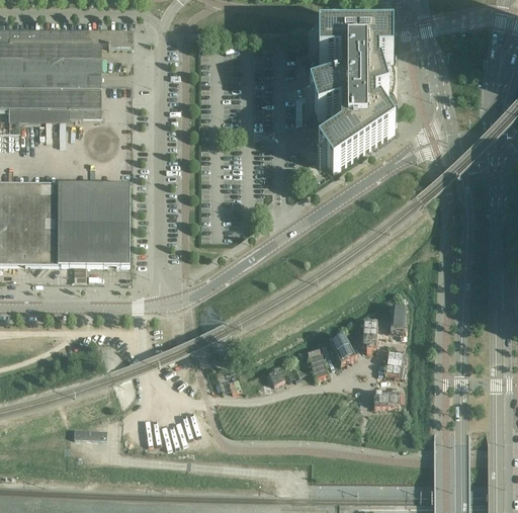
[(101,117),(101,72),(102,44),(109,44),(109,47),(132,47),(132,31),(0,30),(0,107),(9,108),(9,121),(71,121),(71,117),(101,117)]
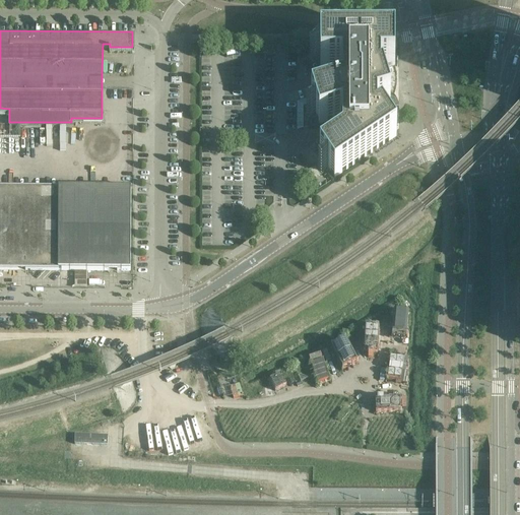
[(385,105),(388,104),(389,104),(389,105),(390,106),(391,106),(392,106),(393,106),(394,106),(394,105),(395,105),(395,104),(395,103),(395,102),(398,101),(397,98),(397,97),(396,95),(395,94),(394,92),(393,91),(391,89),(389,87),(387,86),(383,71),(382,71),(380,72),(380,61),(395,61),(395,35),(394,35),(320,35),(320,61),(342,61),(342,83),(312,92),(311,93),(319,119),(342,112),(342,135),(320,150),(334,173),(335,173),(396,131),(384,112),(384,111),(385,110),(385,109),(385,107),(385,106),(385,105)]
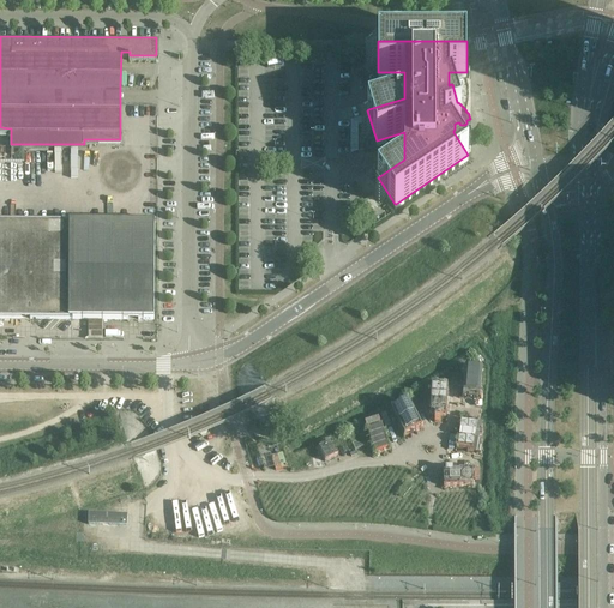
[(0,312),(154,314),(155,217),(0,216),(0,312)]
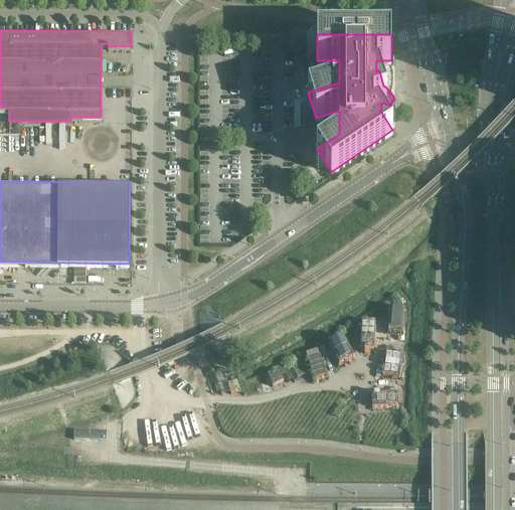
[(404,306),(390,305),(388,329),(402,330),(404,306)]
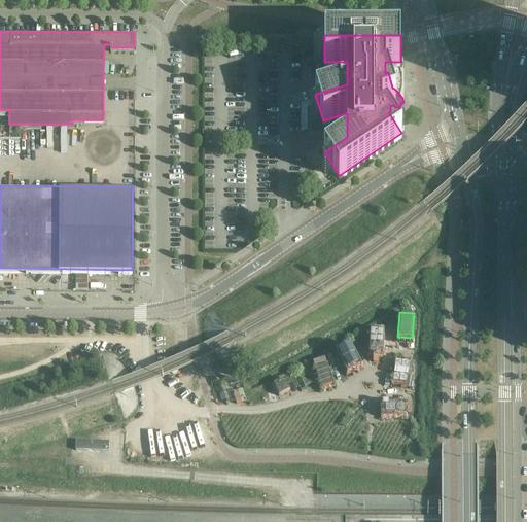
[(379,352),(383,352),(385,327),(370,326),(369,351),(374,352),(373,357),(378,358),(379,352)]
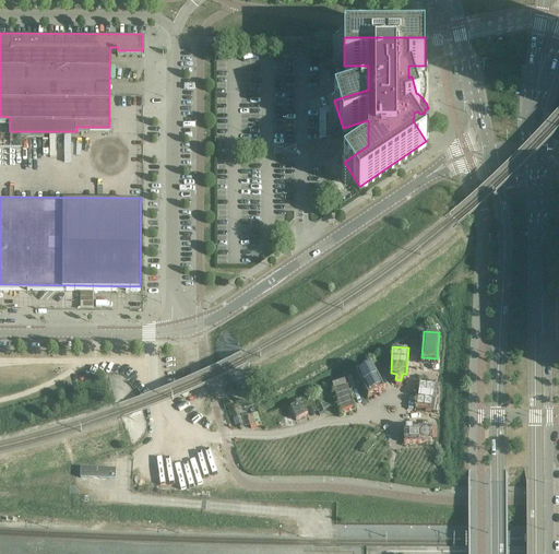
[(383,386),(371,363),(357,369),(369,393),(383,386)]
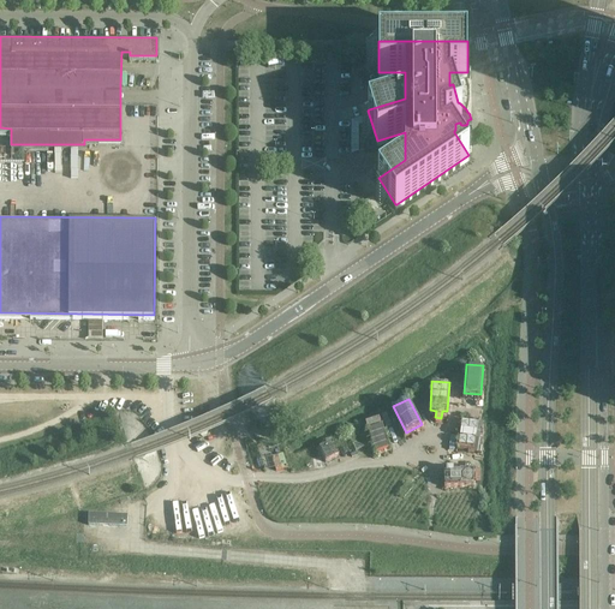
[(475,446),(478,417),(461,415),(457,443),(475,446)]
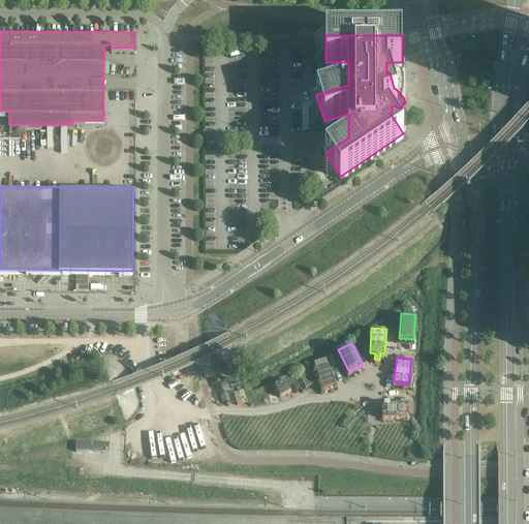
[(329,362),(316,366),(323,386),(335,381),(329,362)]
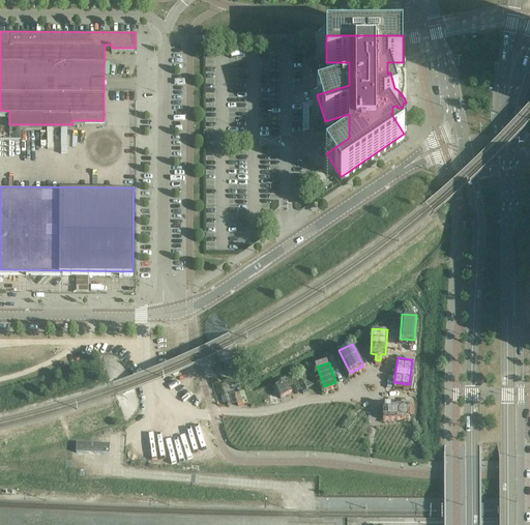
[(286,377),(275,383),(281,394),(292,388),(293,390),(304,384),(298,373),(287,379),(286,377)]
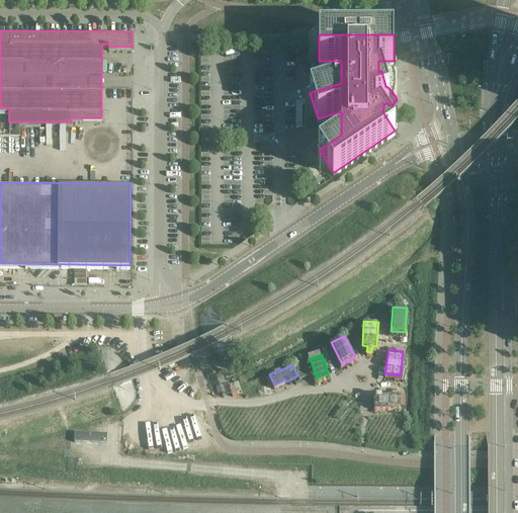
[(374,392),(374,406),(399,406),(399,392),(374,392)]
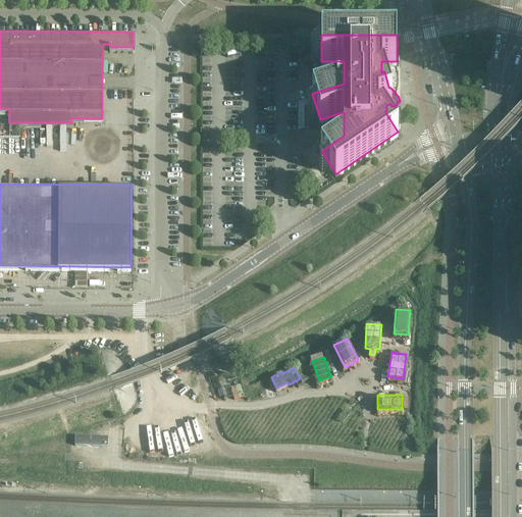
[(108,443),(108,433),(75,431),(74,442),(108,443)]
